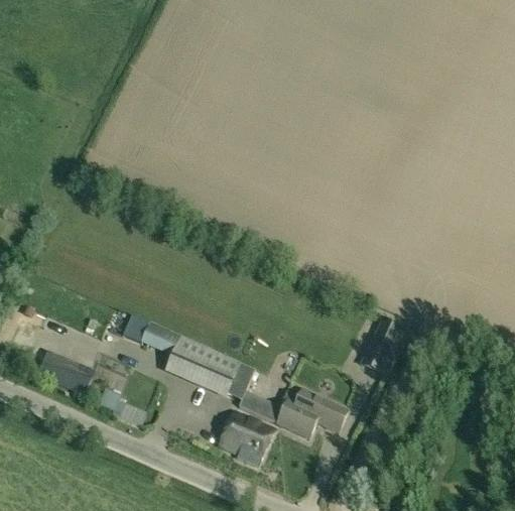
[(148,323),(134,315),(126,334),(171,354),(179,334),(149,321),(148,323)]
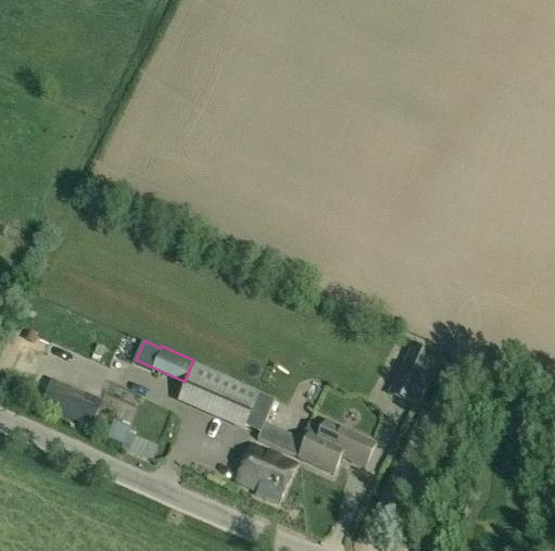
[(410,346),(387,390),(412,403),(433,358),(410,346)]
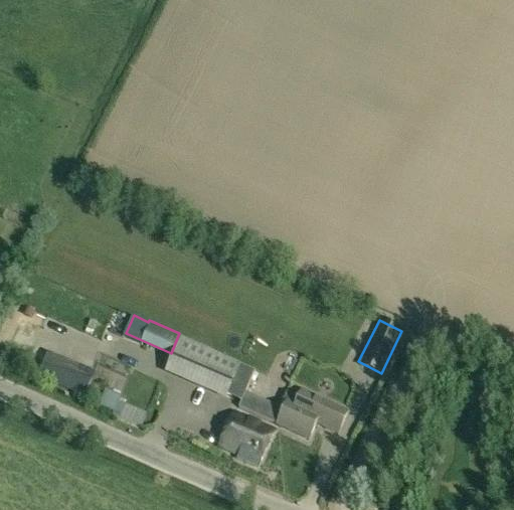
[(164,369),(224,395),(226,391),(241,397),(254,367),(239,361),(240,360),(179,333),(171,353),(164,369)]
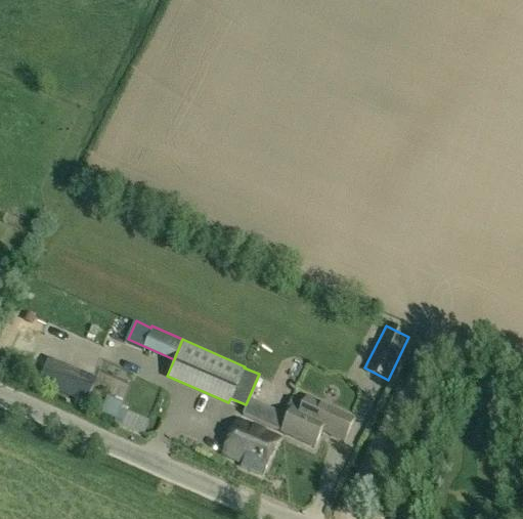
[(113,383),(107,399),(122,404),(128,388),(113,383)]
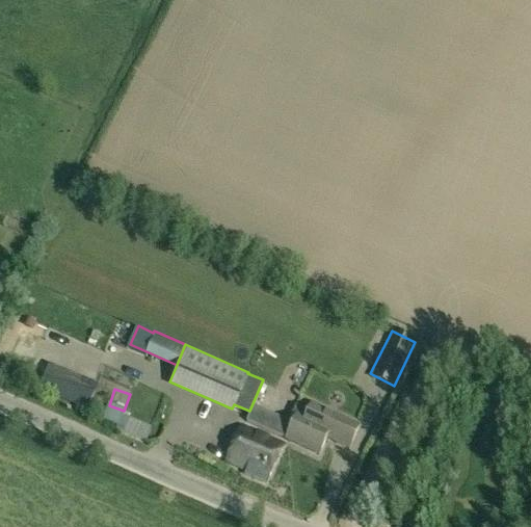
[(296,410),(285,435),(317,449),(324,432),(347,444),(357,421),(310,399),(303,414),(296,410)]
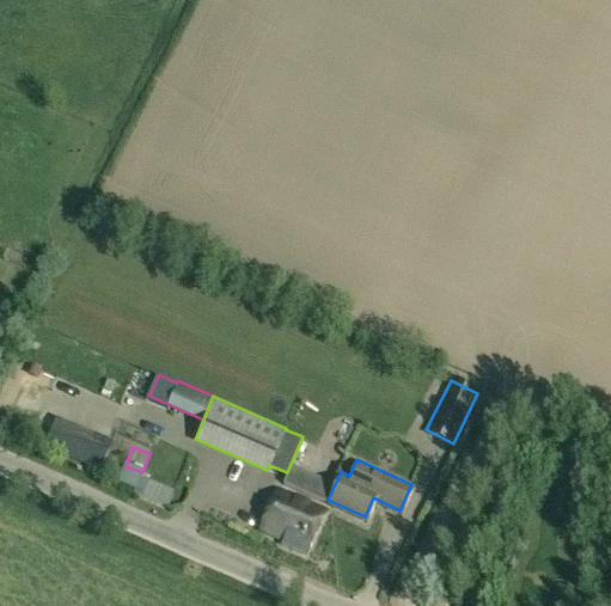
[(305,550),(324,506),(276,484),(257,526),(281,537),(281,539),(305,550)]
